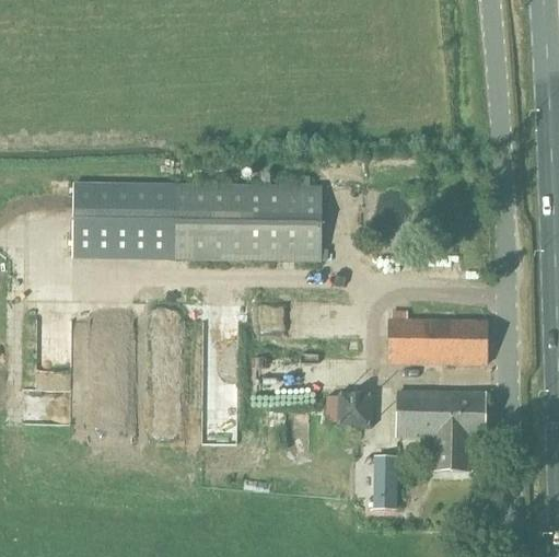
[(322,186),(74,183),(73,257),(321,260),(322,186)]
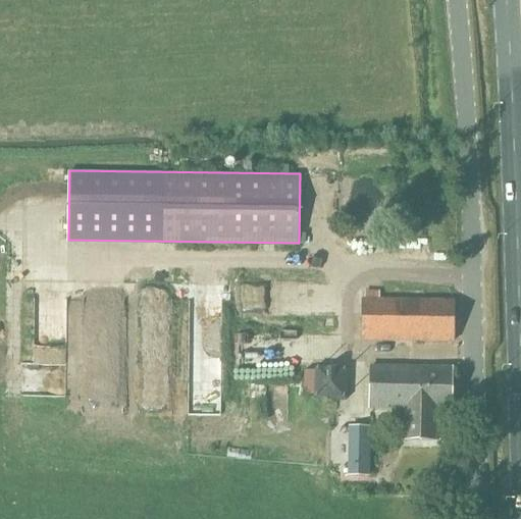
[(455,298),(363,297),(362,339),(454,340),(455,298)]
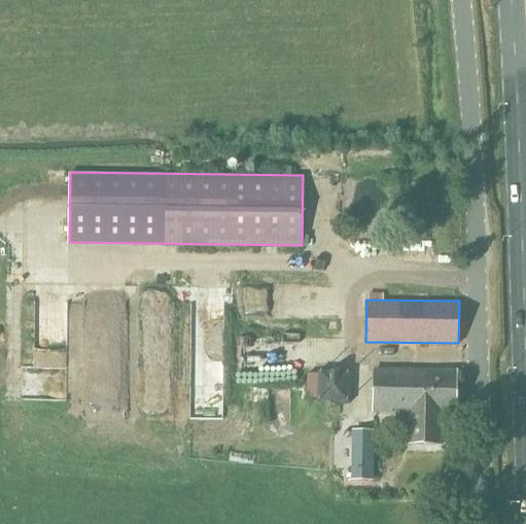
[(408,411),(408,442),(442,443),(443,411),(456,412),(456,369),(374,368),(374,411),(408,411)]
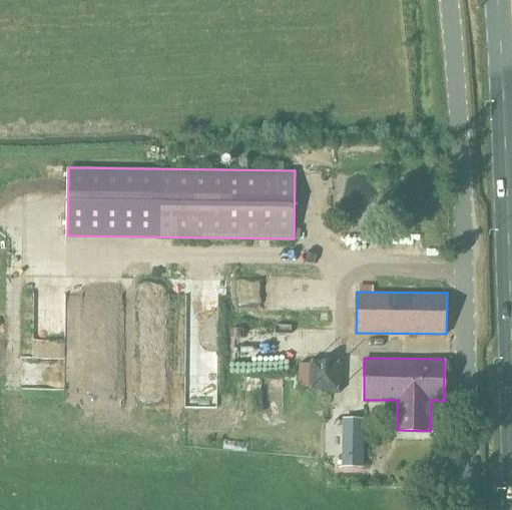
[(340,390),(342,361),(310,360),(309,389),(340,390)]
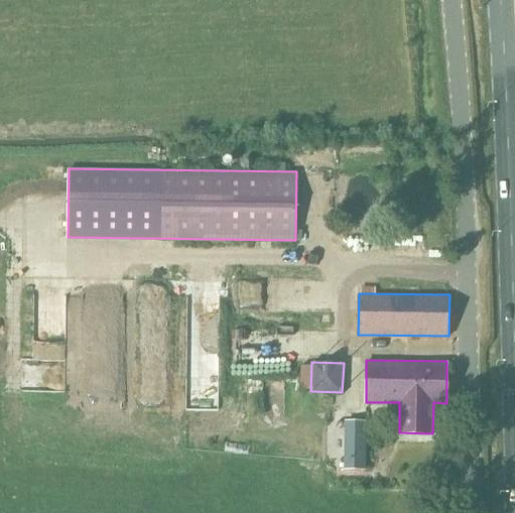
[(365,468),(366,420),(345,420),(345,468),(365,468)]
